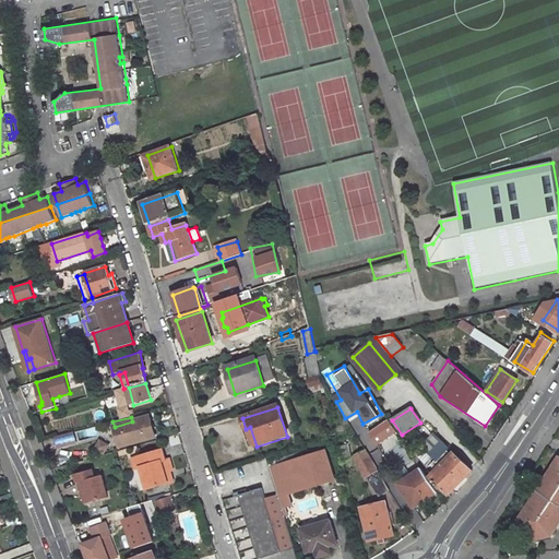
[(132,421),(115,427),(115,428),(120,448),(139,442),(146,440),(155,438),(154,437),(149,417),(147,417),(139,419),(132,421)]
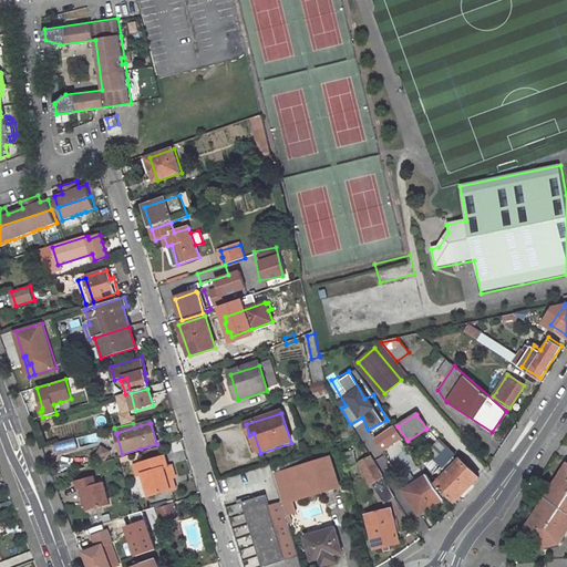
[(390,431),(374,437),(378,446),(393,440),(390,431)]
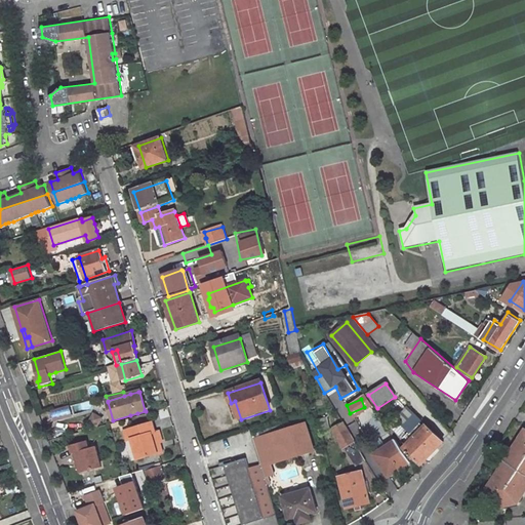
[(54,421),(71,416),(67,407),(50,412),(54,421)]
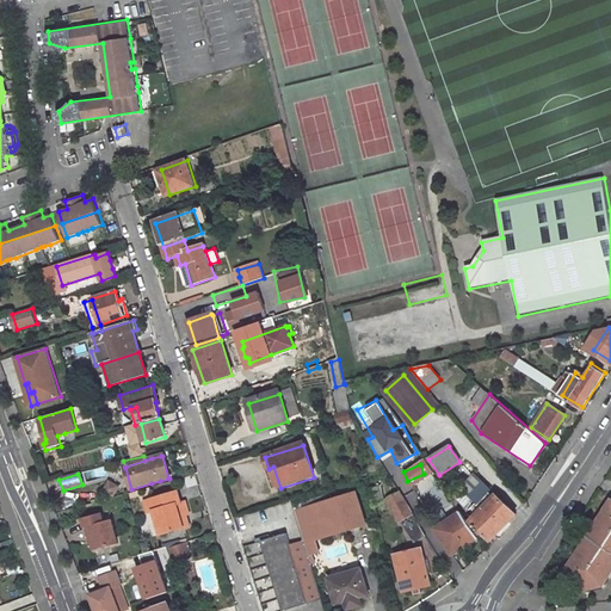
[(474,476),(460,489),(475,505),(487,494),(489,492),(474,476)]
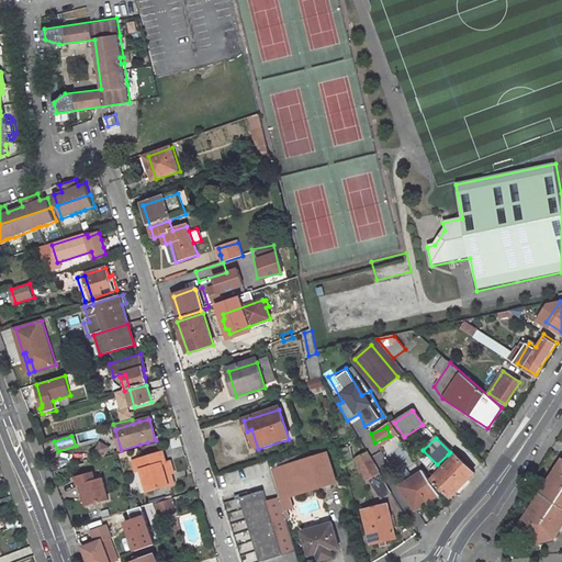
[(141,470),(146,491),(167,485),(161,464),(165,463),(163,452),(133,461),(135,472),(141,470)]
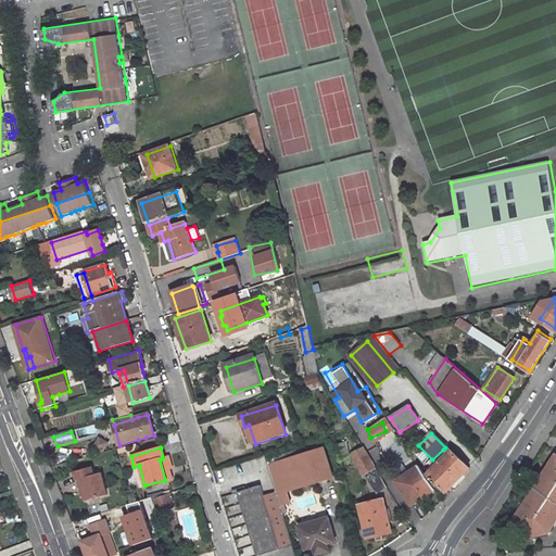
[(387,488),(363,447),(351,453),(362,474),(363,475),(376,494),(387,488)]
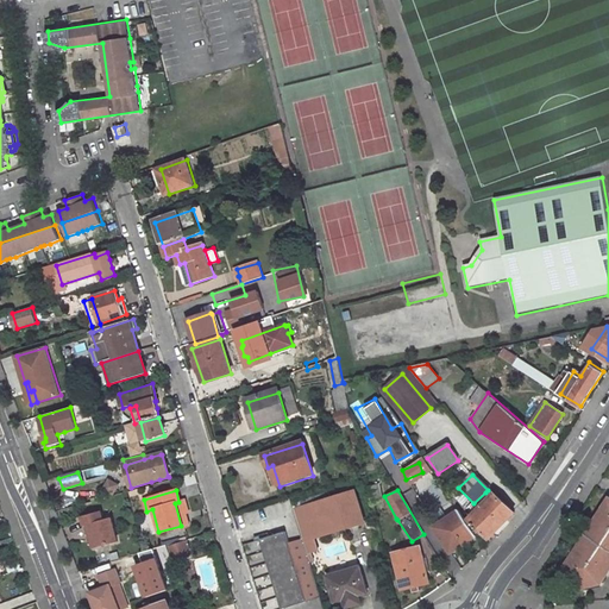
[(469,520),(489,539),(513,514),(493,495),(490,497),(485,493),(473,503),(469,508),(475,514),(469,520)]
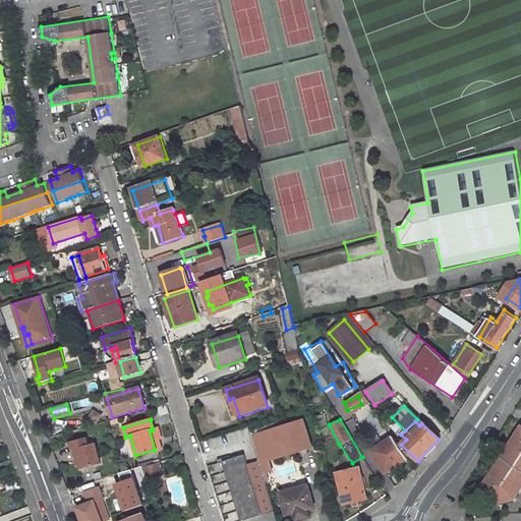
[(302,422),(275,430),(281,448),(283,455),(309,448),(302,422)]
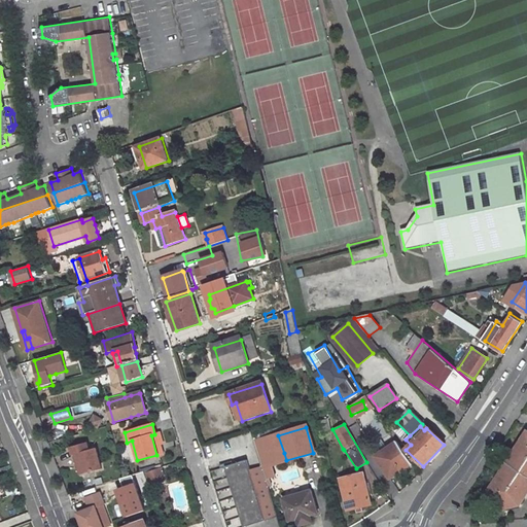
[(162,453),(156,433),(154,434),(151,435),(156,455),(162,453)]
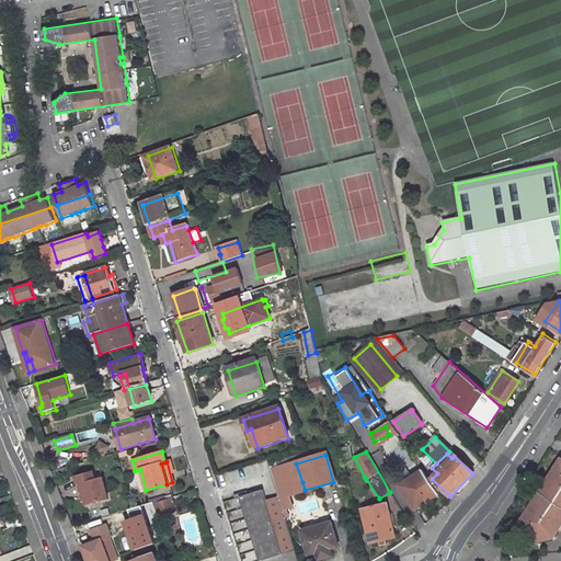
[(296,461),(276,467),(283,488),(302,482),(296,464),(296,461)]
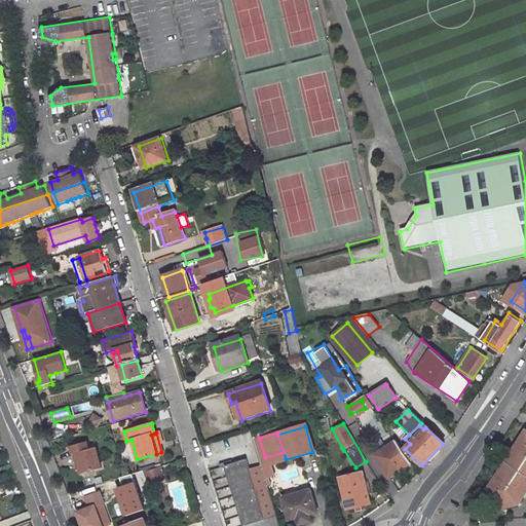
[(332,444),(329,434),(322,436),(324,446),(332,444)]
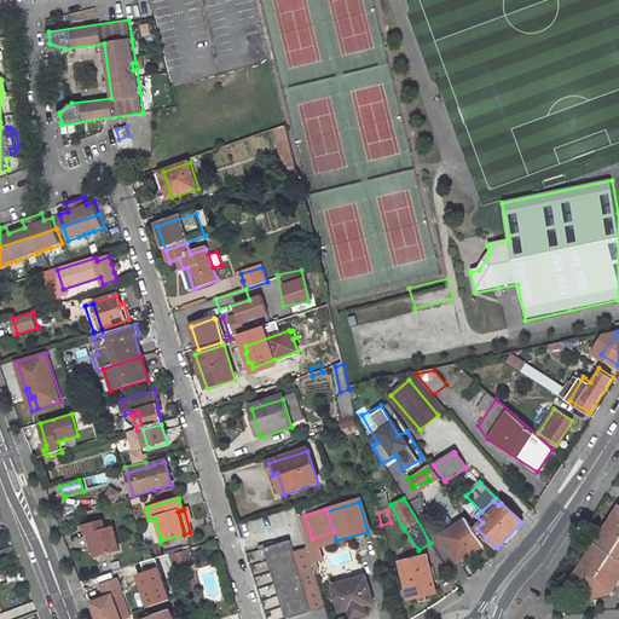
[(609,596),(618,580),(618,512),(571,584),(595,601),(609,596)]
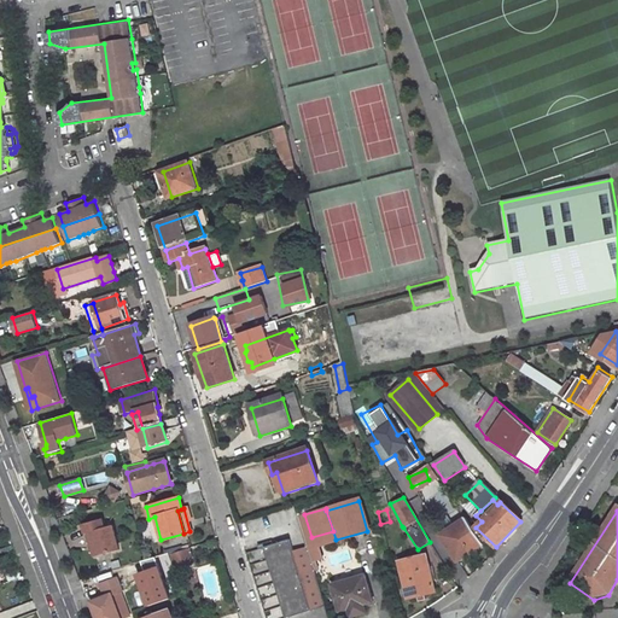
[(464,518),(439,535),(456,560),(481,543),(464,518)]
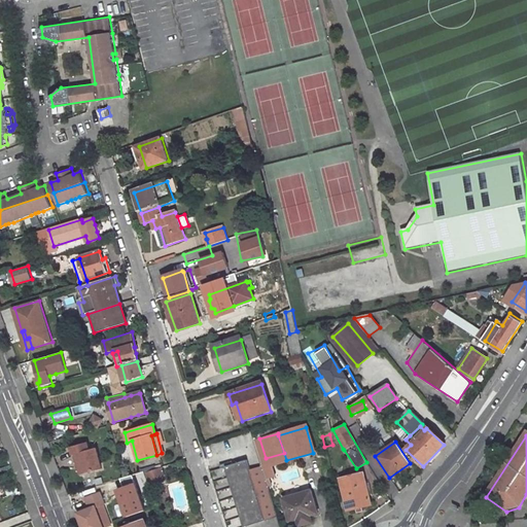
[(75,455),(79,471),(81,476),(101,469),(95,449),(89,451),(86,443),(70,448),(72,455),(75,455)]
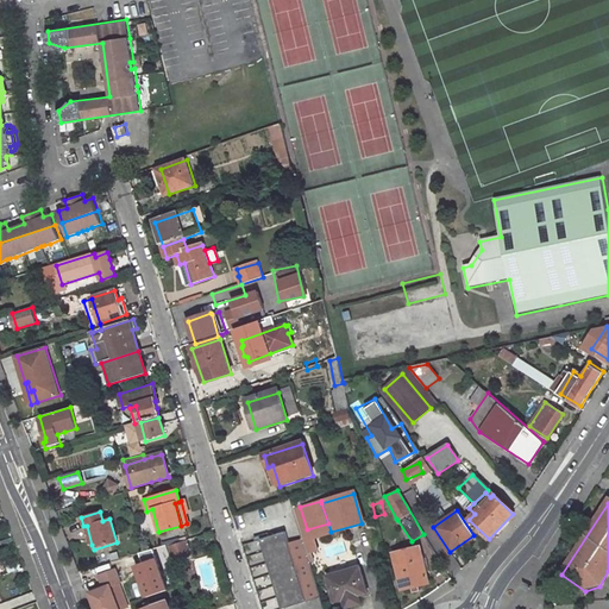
[(286,535),(261,544),(281,608),(322,608),(302,544),(289,548),(286,535)]
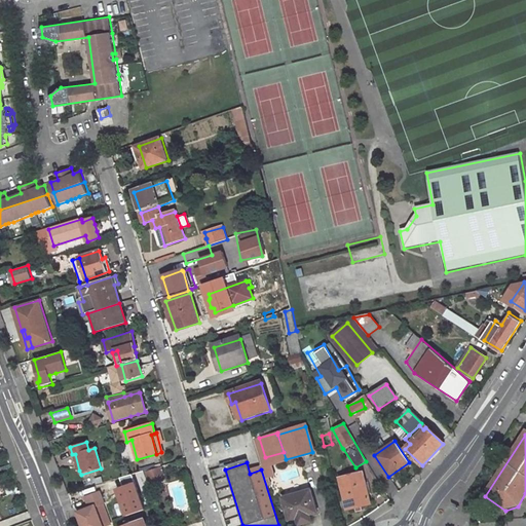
[(158,467),(154,470),(158,481),(162,479),(158,467)]
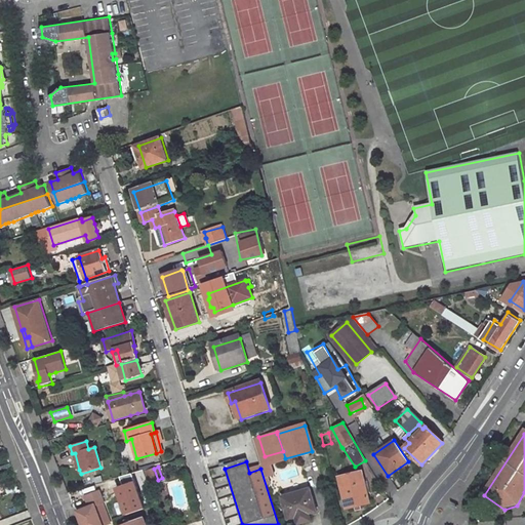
[(154,469),(148,472),(151,482),(158,480),(154,469)]
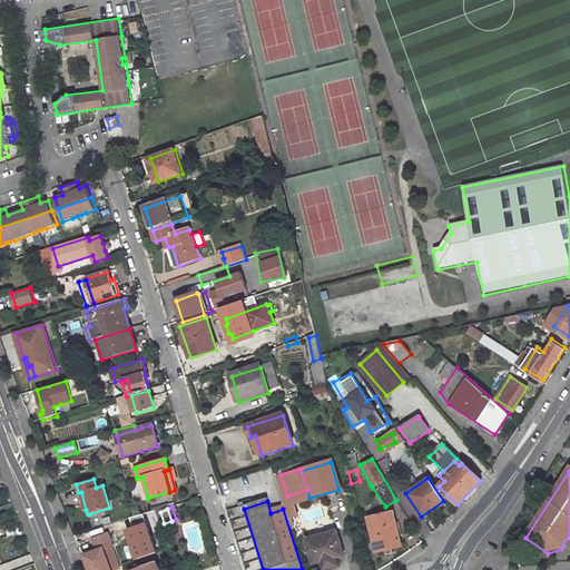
[(144,513),(129,516),(130,524),(123,526),(128,558),(150,554),(144,513)]
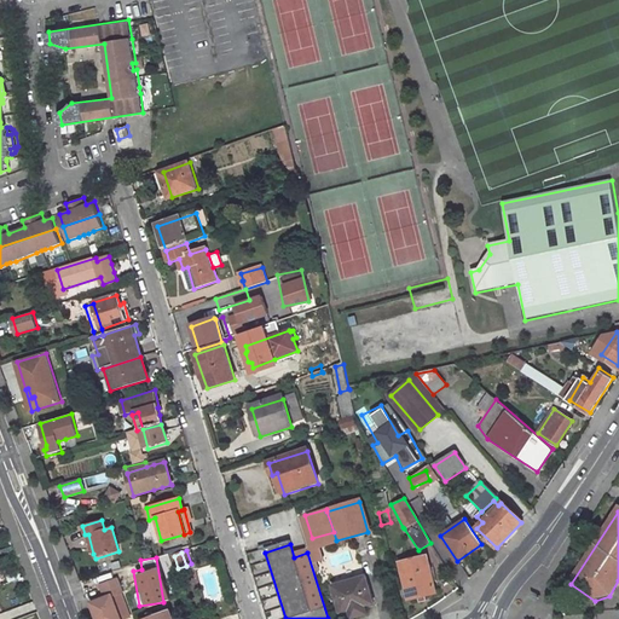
[(426,557),(399,563),(409,600),(417,599),(420,603),(427,602),(426,596),(435,594),(432,579),(434,578),(432,570),(428,570),(426,557)]
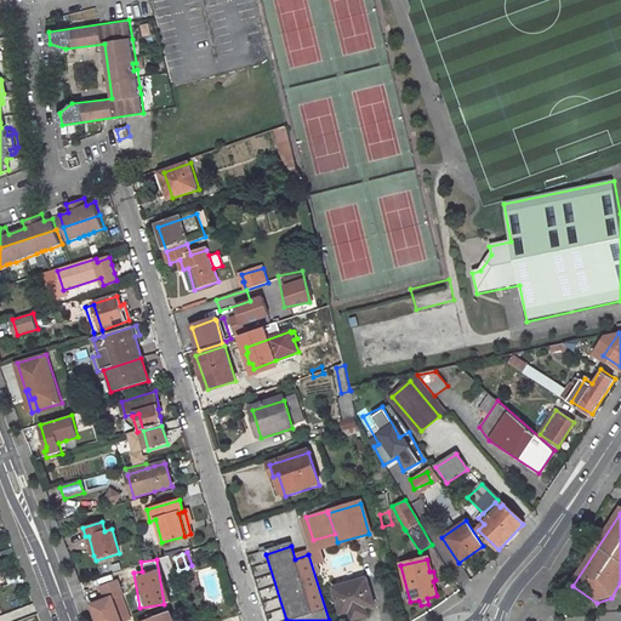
[(366,580),(334,590),(341,616),(349,614),(351,620),(355,620),(368,617),(365,609),(374,607),(366,580)]
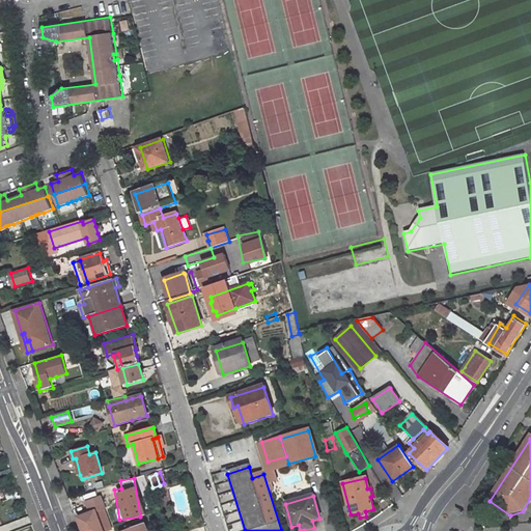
[(103,497),(87,503),(91,513),(78,519),(83,530),(103,530),(96,512),(104,509),(107,508),(103,497)]
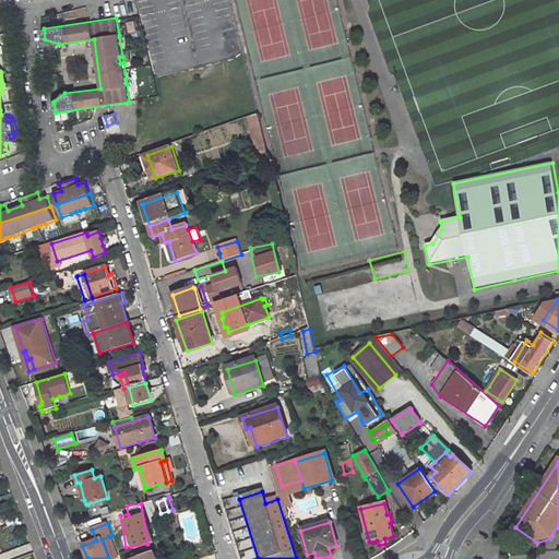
[(110,558),(117,557),(109,536),(102,539),(108,558),(110,558)]
